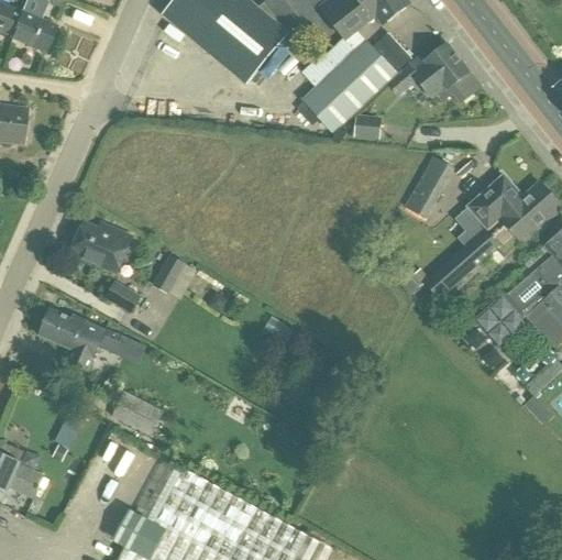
[(175,0),(168,8),(163,15),(245,84),(287,32),(248,0),(175,0)]
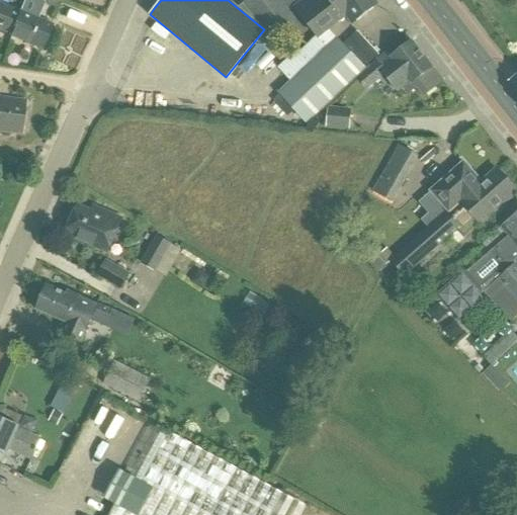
[(242,0),(256,18),(278,0),(242,0)]
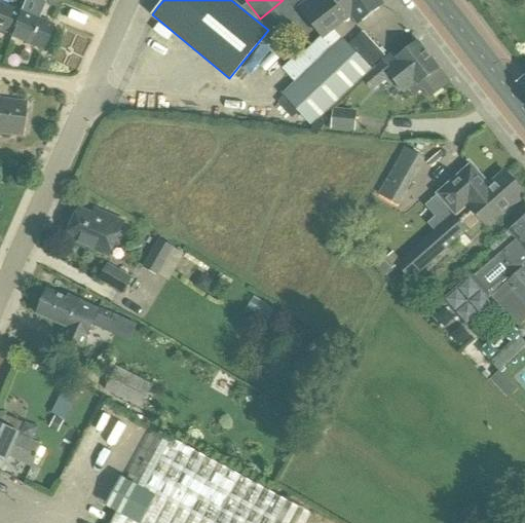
[(283,0),(260,19),(274,37),(299,17),(285,0),(283,0)]
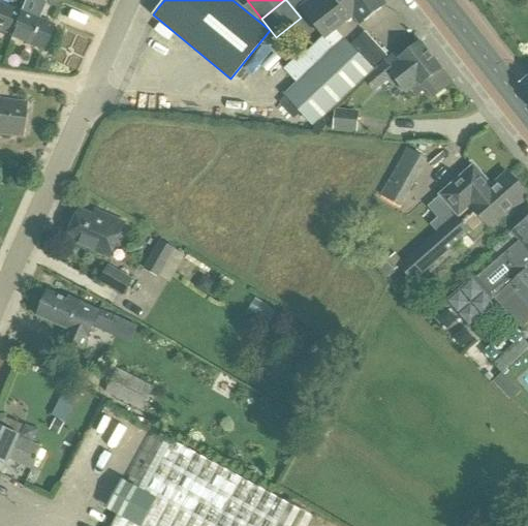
[(306,0),(300,5),(324,36),(352,14),(359,23),(385,2),(383,0),(306,0)]
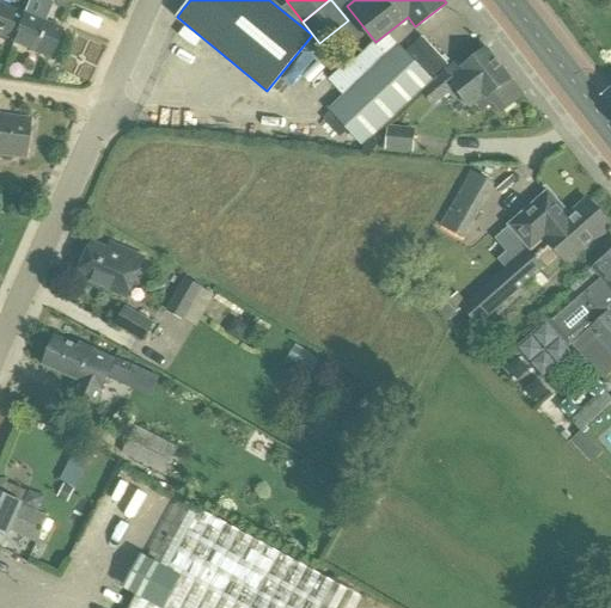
[(0,36),(11,41),(47,56),(60,28),(23,12),(23,13),(0,2),(0,36)]
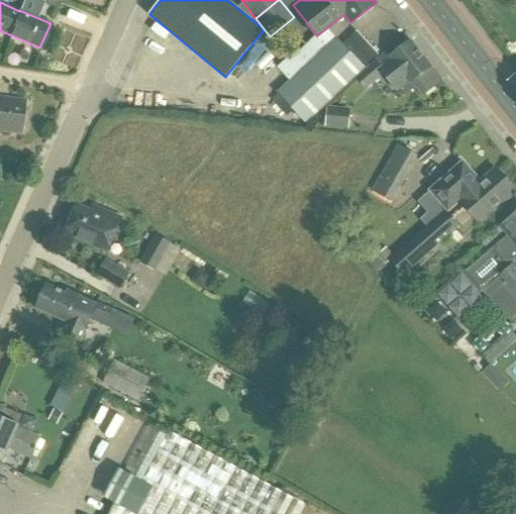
[(336,36),(274,89),(303,119),(365,67),(363,64),(376,52),(354,28),(340,40),(336,36)]
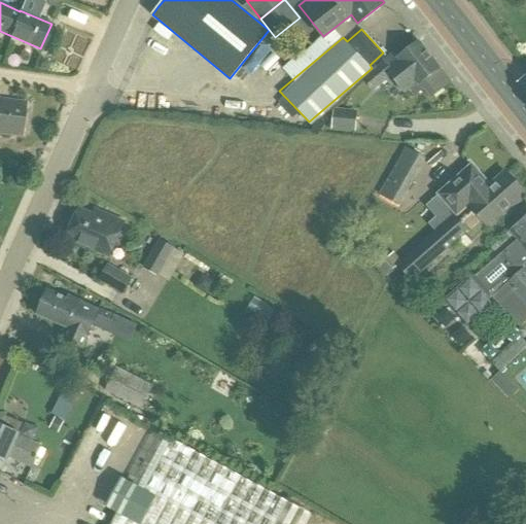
[(439,66),(418,39),(410,45),(397,56),(393,50),(383,59),(384,61),(363,77),(373,88),(390,74),(404,91),(409,88),(413,93),(423,85),(430,95),(449,80),(439,67),(439,66)]
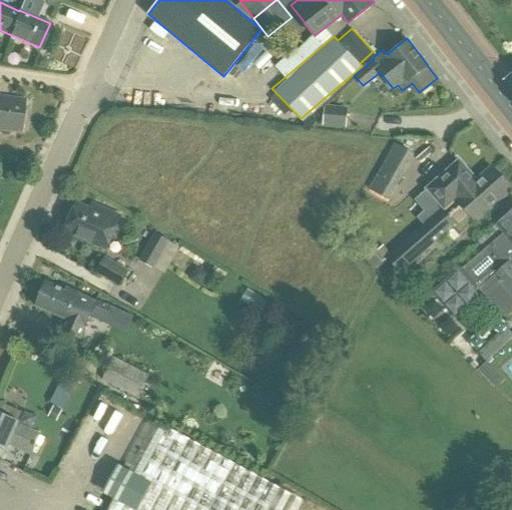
[(0,128),(20,131),(24,98),(0,95),(0,128)]
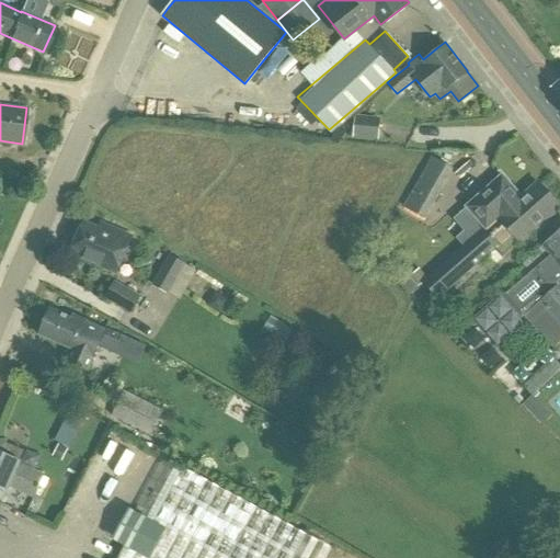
[(378,118),(354,115),(353,134),(377,136),(378,118)]
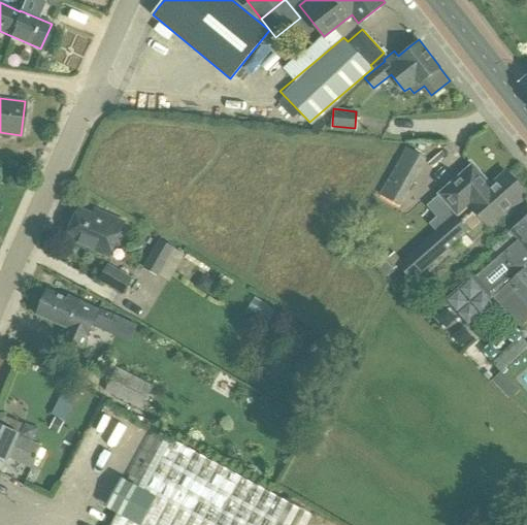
[(425,157),(407,146),(381,193),(398,203),(425,157)]
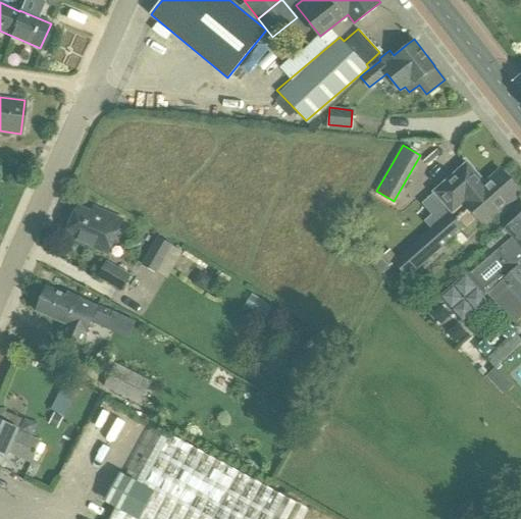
[(433,190),(451,210),(483,180),(466,161),(433,190)]
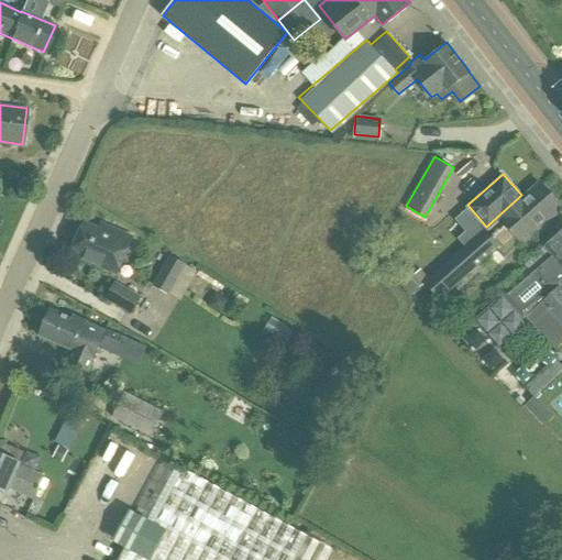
[(539,180),(521,195),(486,227),(422,282),(437,298),(505,238),(509,242),(517,235),(521,241),(561,206),(539,180)]
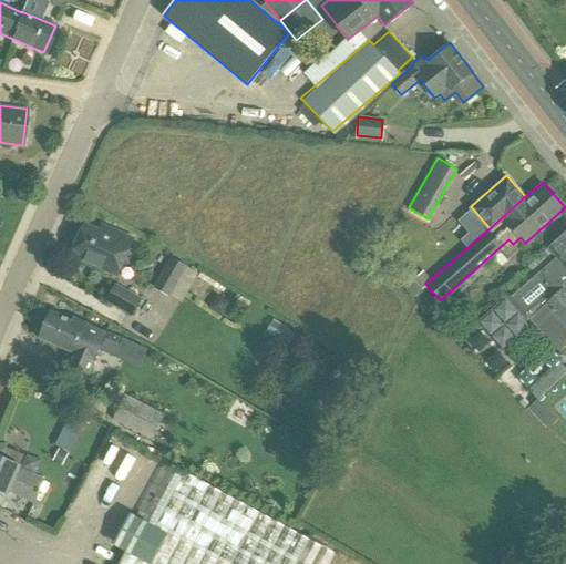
[(72,255),(117,273),(132,236),(110,227),(107,233),(84,224),(72,255)]
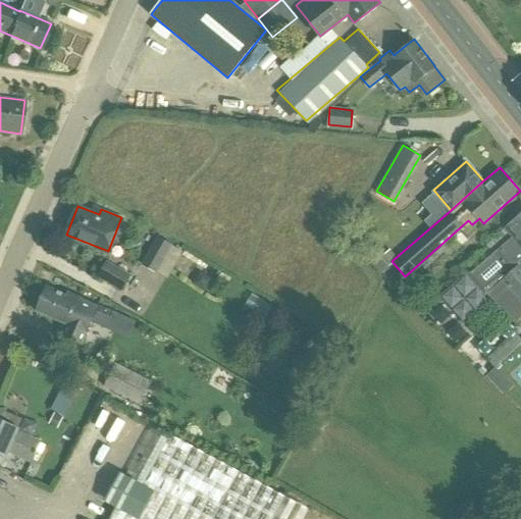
[(520,214),(505,228),(509,232),(490,249),(511,270),(493,287),(520,314),(520,214)]
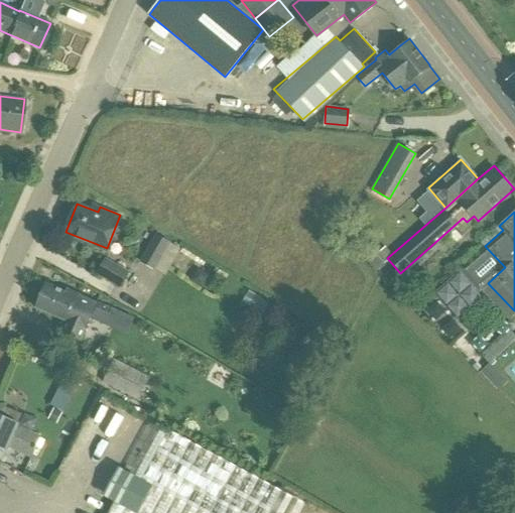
[(139,259),(152,267),(154,268),(168,241),(154,233),(139,259)]
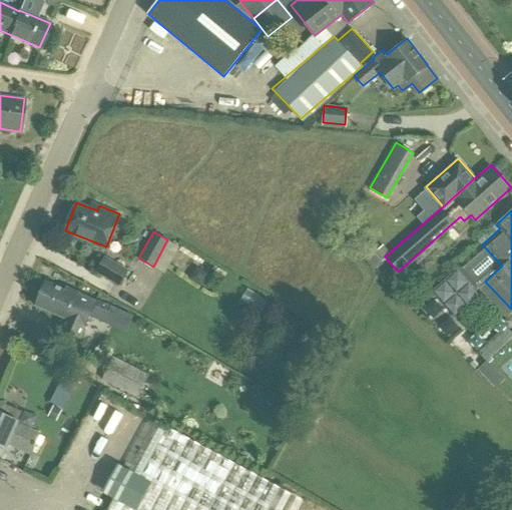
[(130,270),(105,256),(98,269),(123,283),(130,270)]
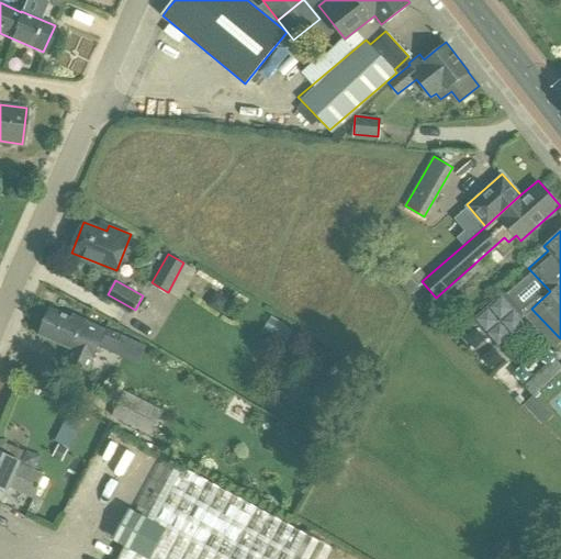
[(41,322),(38,327),(40,332),(38,335),(69,348),(64,361),(88,370),(99,339),(104,328),(86,320),(74,314),(71,317),(51,309),(45,320),(41,322)]
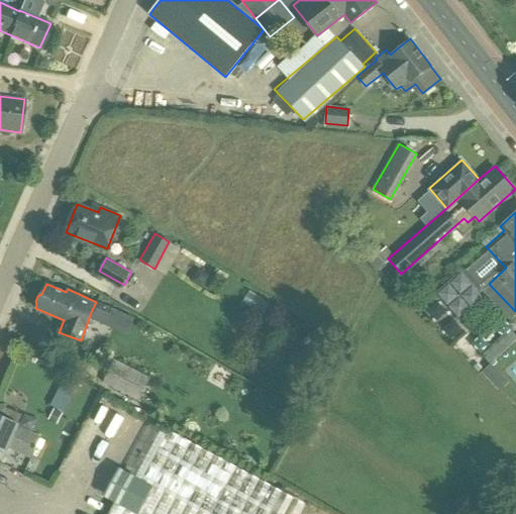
[(96,302),(91,312),(106,319),(111,308),(96,302)]
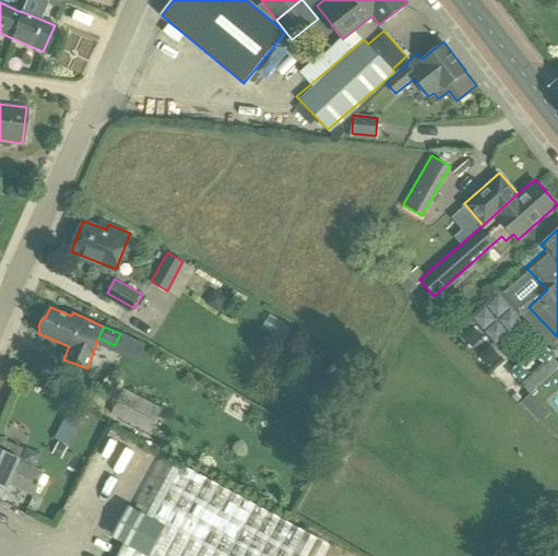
[(536,366),(520,382),(530,392),(546,376),(536,366)]
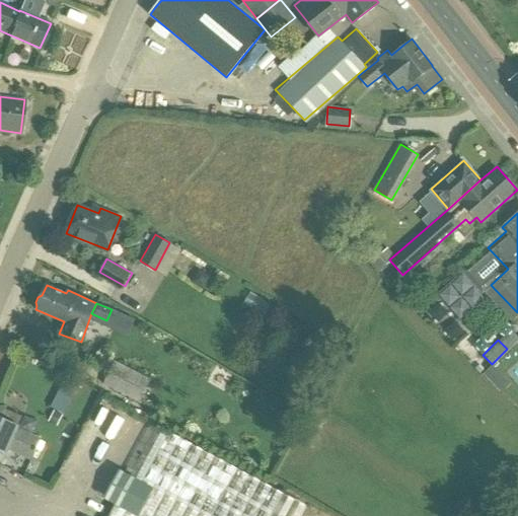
[(150,379),(115,361),(103,382),(139,400),(150,379)]
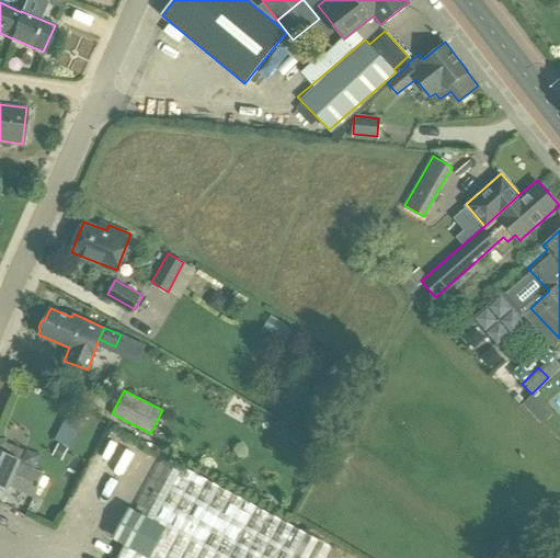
[(540,402),(532,394),(529,393),(521,401),(532,411),(540,402)]
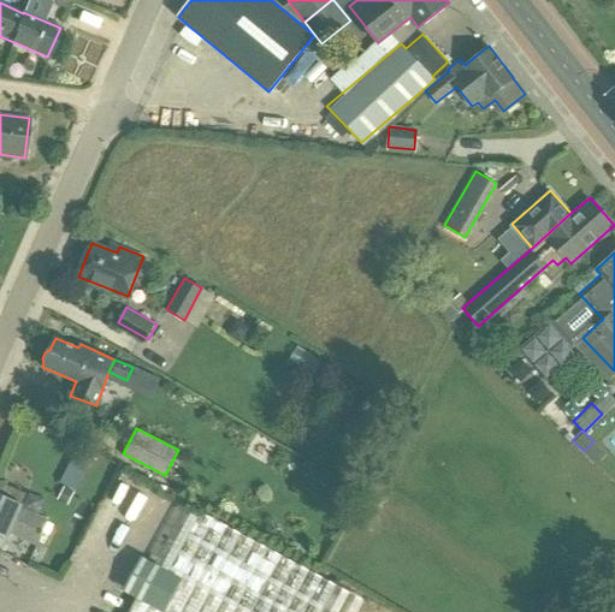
[(84,475),(94,443),(78,439),(69,471),(84,475)]
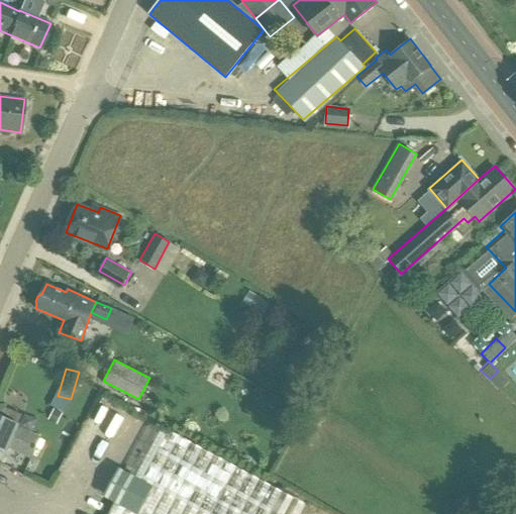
[(0,456),(1,457),(7,444),(30,455),(39,435),(16,425),(21,413),(3,405),(0,411),(0,456)]
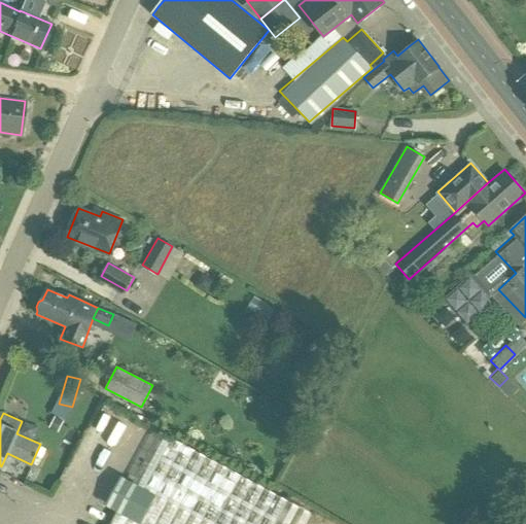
[(108,523),(304,523),(311,513),(159,430),(131,482),(119,476),(104,504),(116,511),(108,523)]
